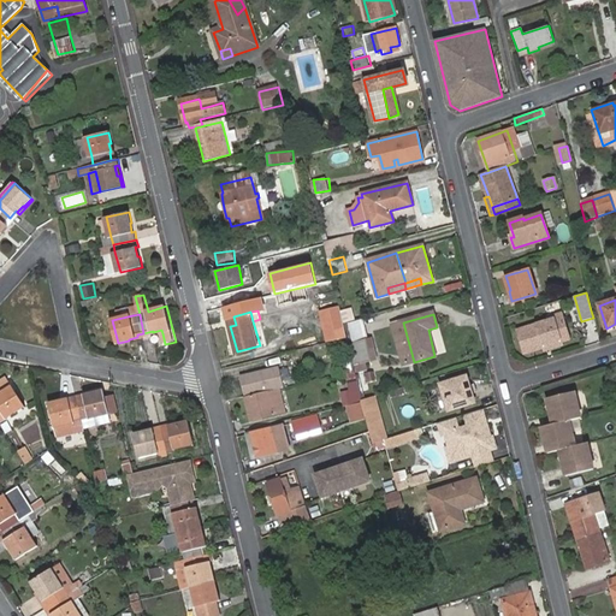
[(365,319),(349,323),(354,342),(369,338),(365,319)]
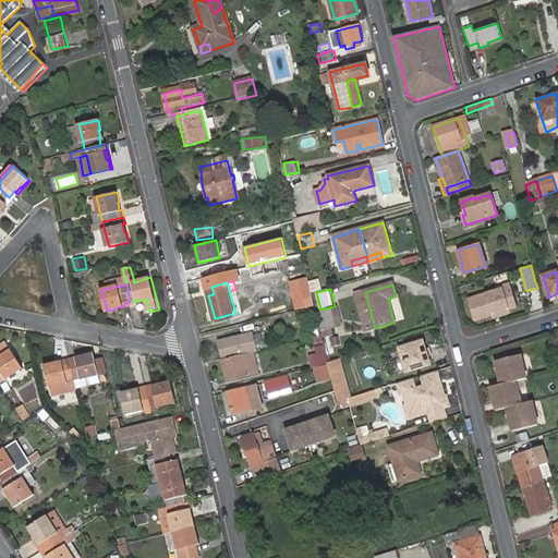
[(502,289),(497,291),(470,300),(476,320),(494,315),(495,314),(494,311),(508,306),(509,310),(516,307),(510,289),(502,291),(502,289)]
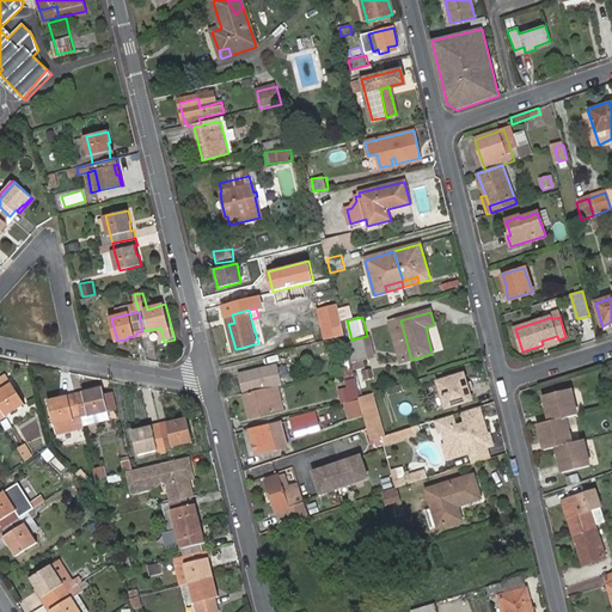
[(329,341),(346,337),(343,325),(326,330),(329,341)]
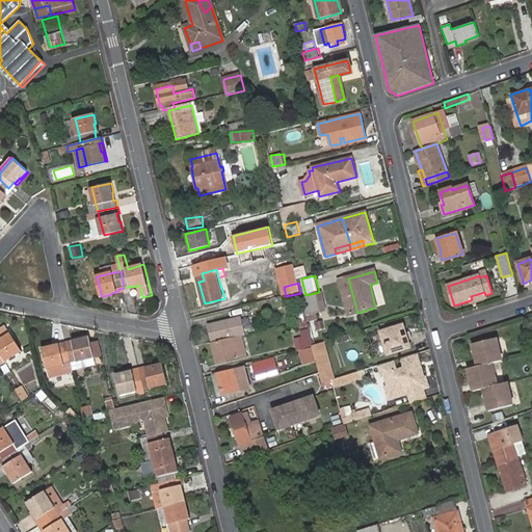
[(307,298),(311,316),(321,313),(317,295),(307,298)]
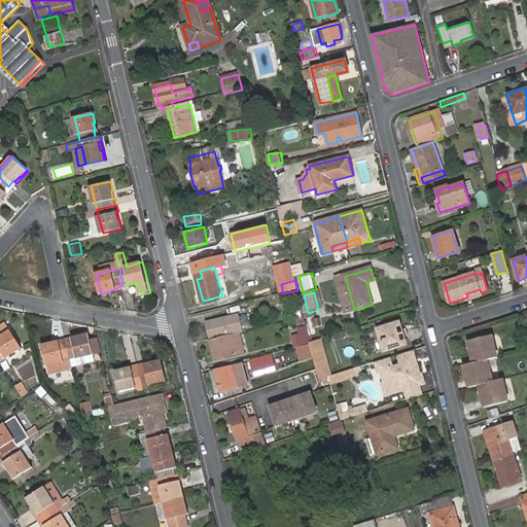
[(238,313),(205,320),(209,338),(242,330),(238,313)]
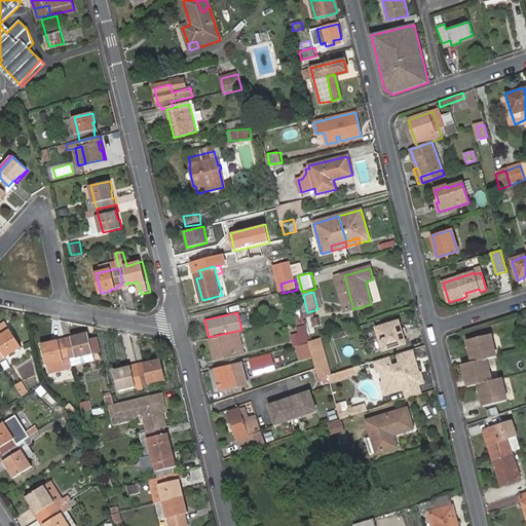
[(311,318),(313,327),(322,326),(321,317),(311,318)]
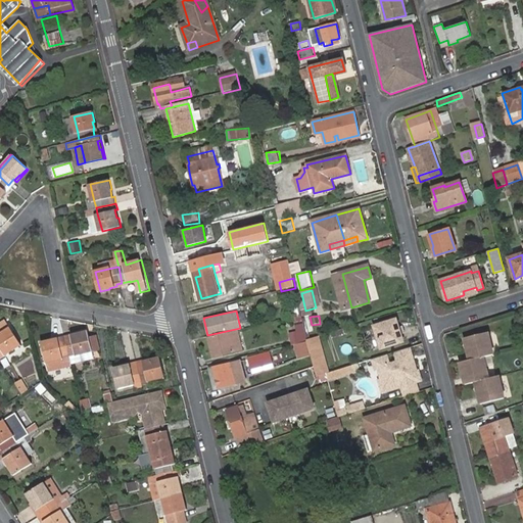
[(375,328),(382,348),(401,341),(395,320),(375,328)]
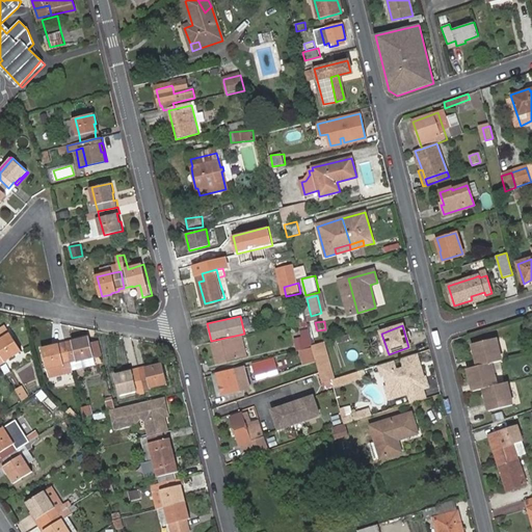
[(0,338),(0,342),(3,341),(2,339),(12,333),(11,331),(0,338)]
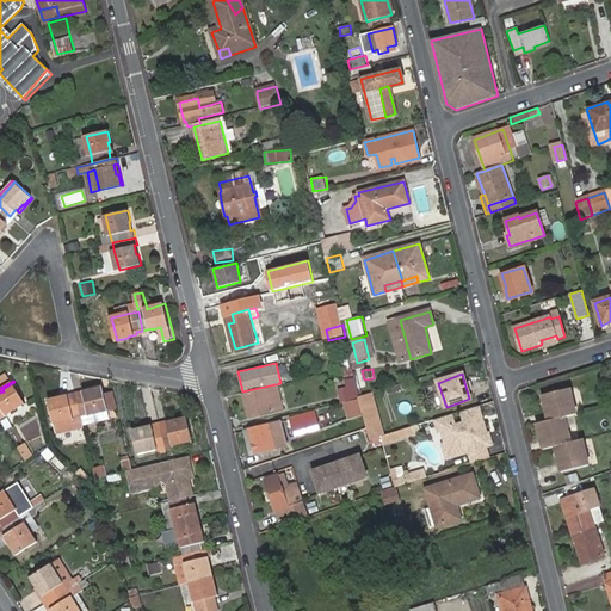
[(0,418),(0,419),(7,415),(28,402),(14,382),(2,389),(4,392),(0,393),(0,418)]
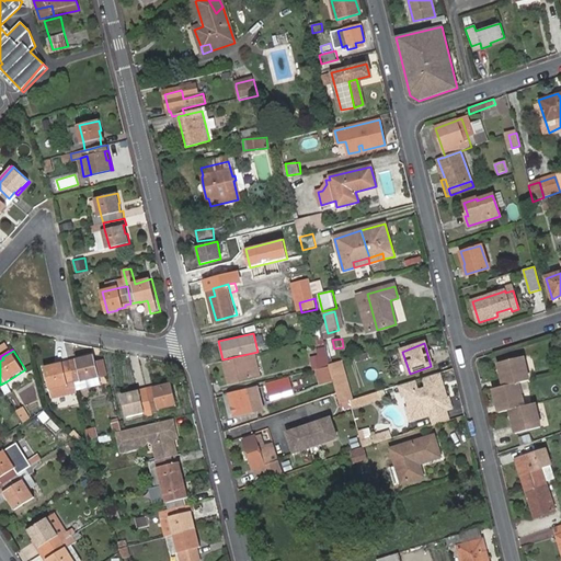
[(248,355),(226,361),(231,382),(263,376),(260,366),(255,367),(250,368),(248,355)]
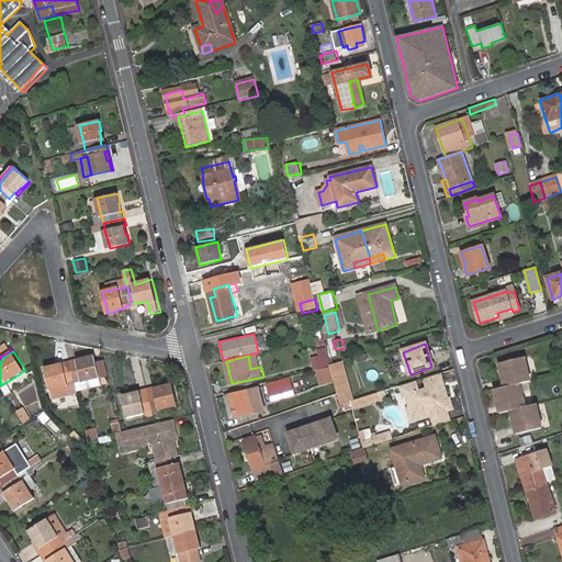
[(332,368),(332,367),(328,356),(313,359),(316,371),(332,368)]
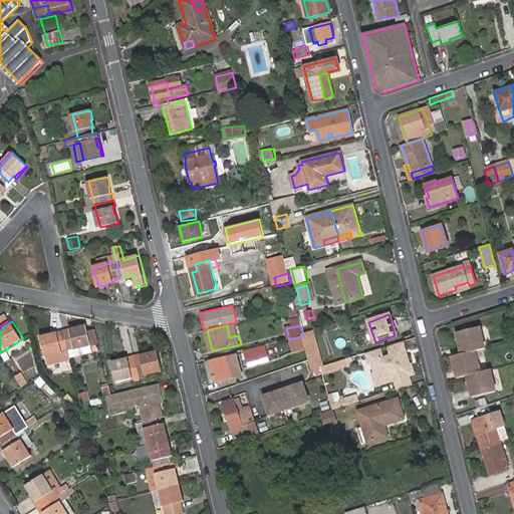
[(71,333),(65,334),(69,349),(75,348),(92,344),(88,326),(79,328),(79,330),(71,331),(71,333)]
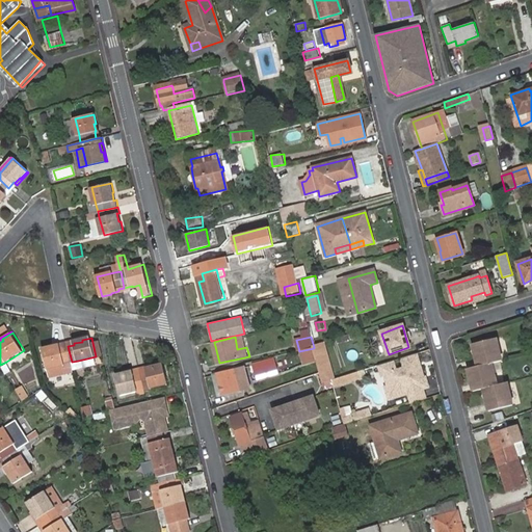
[(473,344),(477,360),(479,360),(481,366),(478,366),(469,369),(472,384),(474,383),(476,391),(483,389),(487,404),(489,404),(491,410),(512,406),(508,383),(498,386),(493,363),(502,361),(497,339),(473,344)]
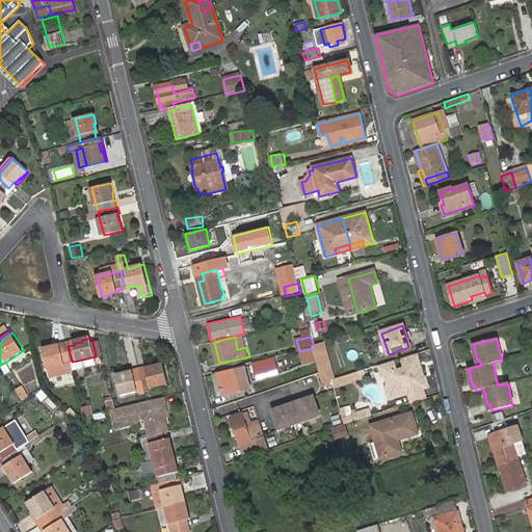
[(72,362),(68,346),(61,348),(61,346),(54,348),(53,347),(44,349),(48,368),(64,364),(72,362)]
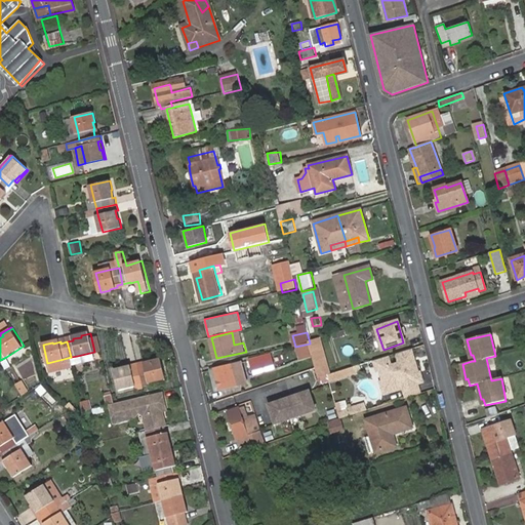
[(24,346),(6,357),(6,358),(24,347),(24,346)]
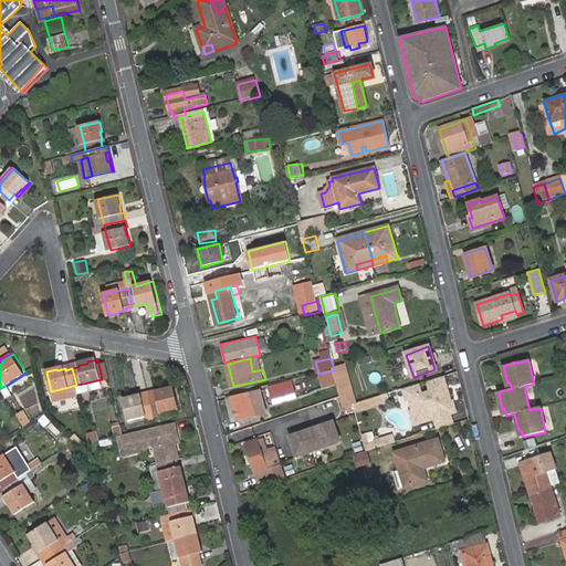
[(419,385),(404,390),(407,401),(412,399),(417,411),(411,413),(415,426),(436,419),(450,413),(457,411),(452,400),(449,402),(443,387),(446,386),(442,377),(427,383),(430,392),(422,396),(419,385)]
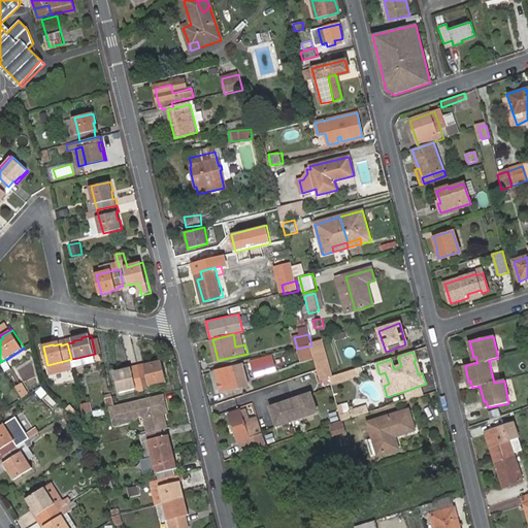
[(253,362),(254,370),(258,371),(275,366),(273,357),(253,362)]
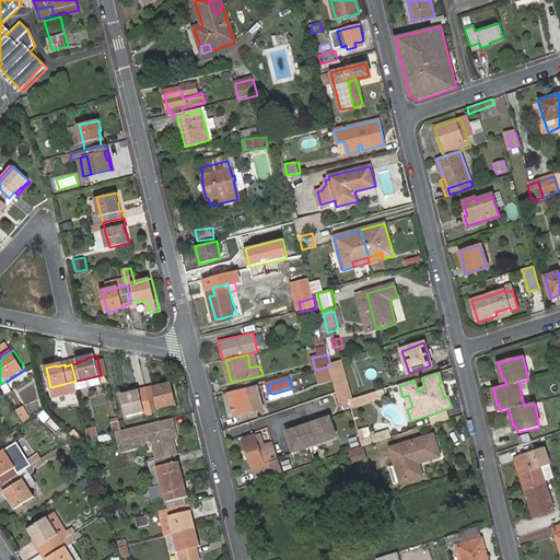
[(154,392),(148,394),(152,409),(159,408),(177,404),(173,384),(163,386),(163,388),(154,391),(154,392)]
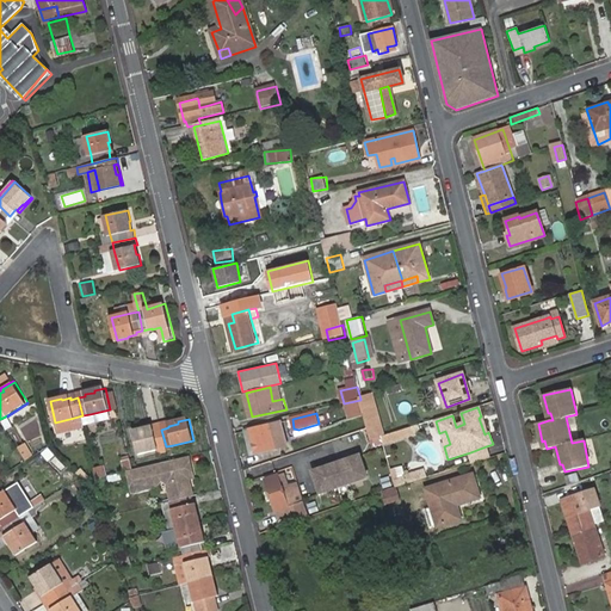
[(251,429),(257,452),(290,444),(284,420),(251,429)]
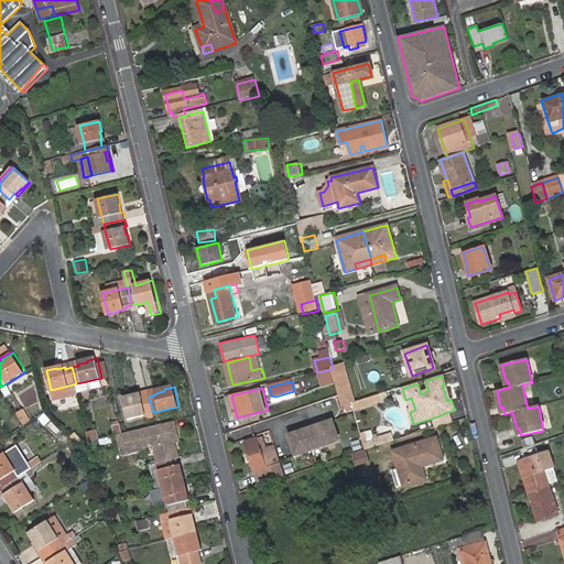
[(231,420),(237,418),(231,396),(226,397),(231,420)]
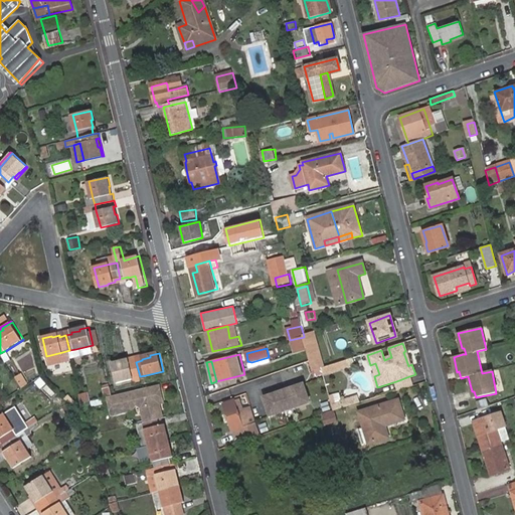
[(347,361),(314,372),(315,377),(324,374),(324,376),(338,371),(338,370),(348,366),(347,361)]
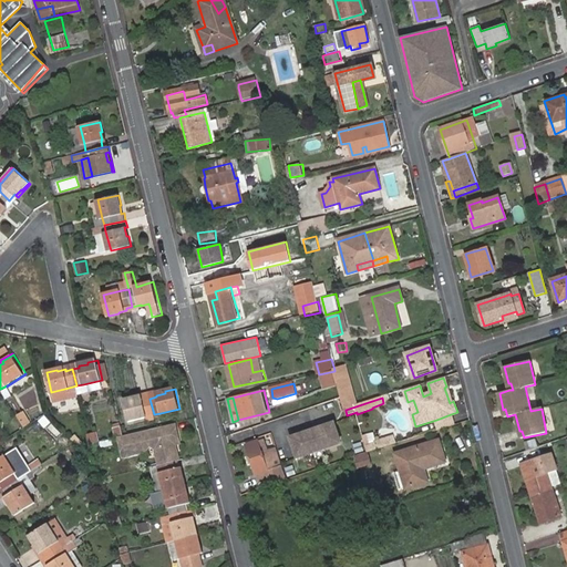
[(154,414),(150,399),(143,400),(143,399),(135,400),(134,399),(124,401),(130,421),(146,416),(154,414)]
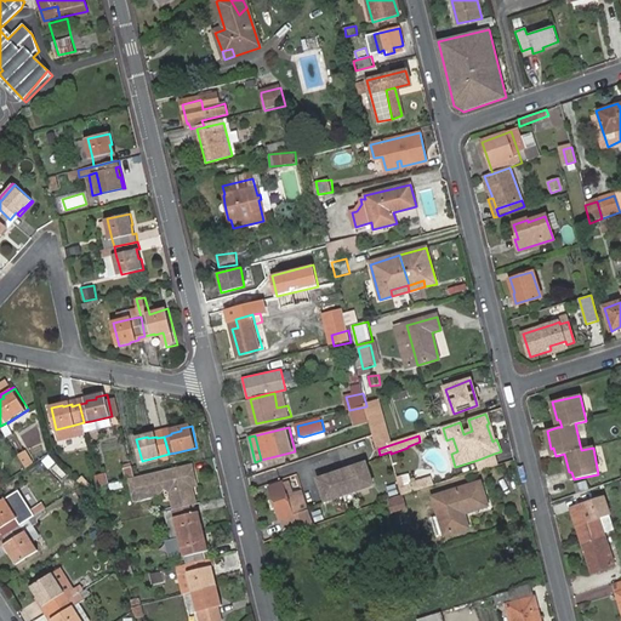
[(374,437),(368,439),(371,451),(379,449),(374,437)]
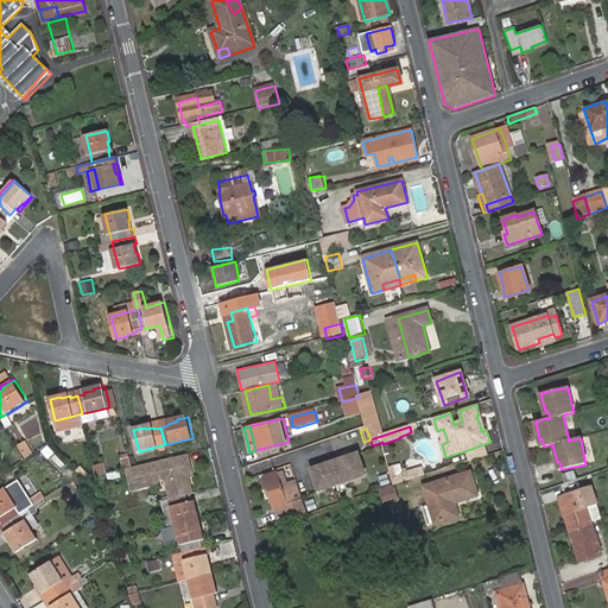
[(18,444),(24,458),(33,455),(27,441),(18,444)]
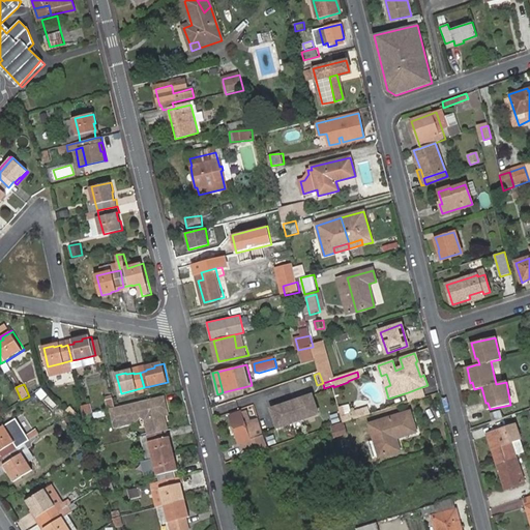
[(421,387),(408,392),(411,402),(425,398),(421,387)]
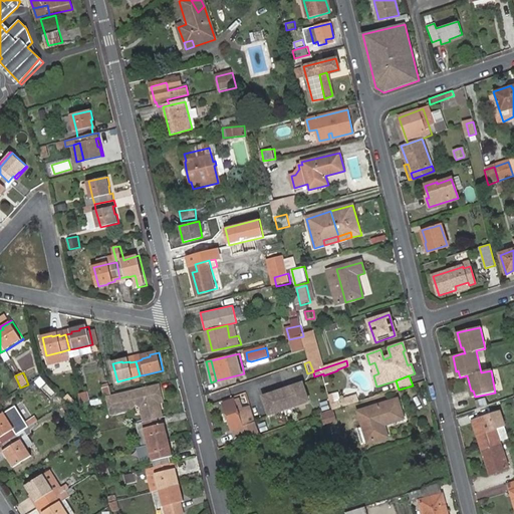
[(41,376),(35,382),(42,389),(47,381),(41,376)]
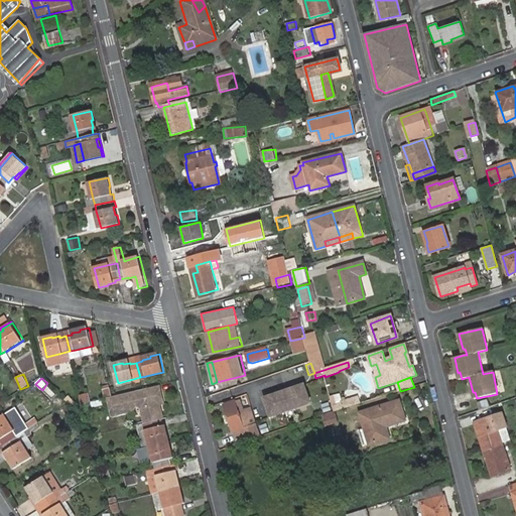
[(5,385),(11,395),(20,389),(14,379),(5,385)]
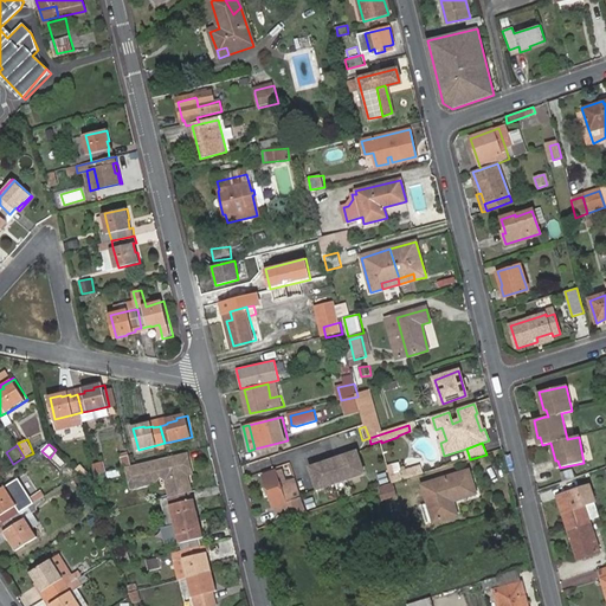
[(169,478),(174,496),(189,492),(192,491),(187,475),(186,470),(189,465),(187,451),(129,468),(135,488),(159,482),(163,475),(169,478)]
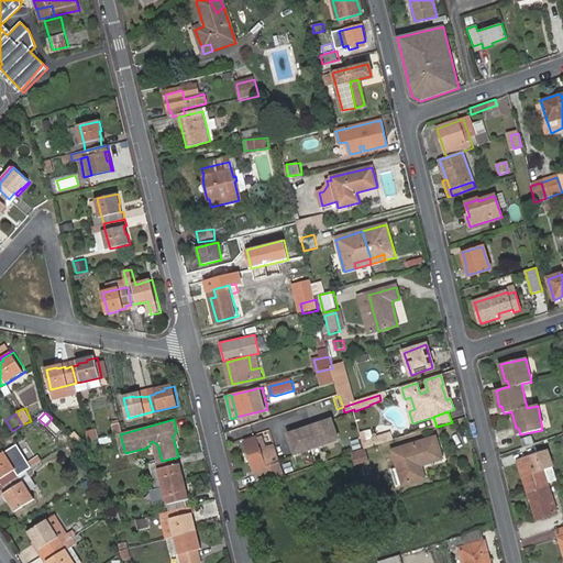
[(114,433),(122,431),(120,420),(112,421),(114,433)]
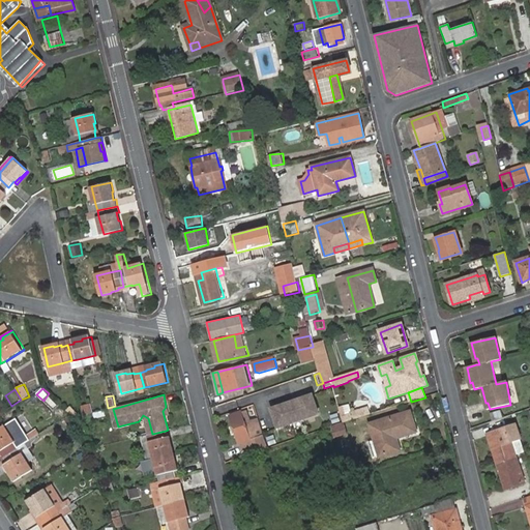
[(314,398),(298,403),(304,420),(319,416),(314,398)]
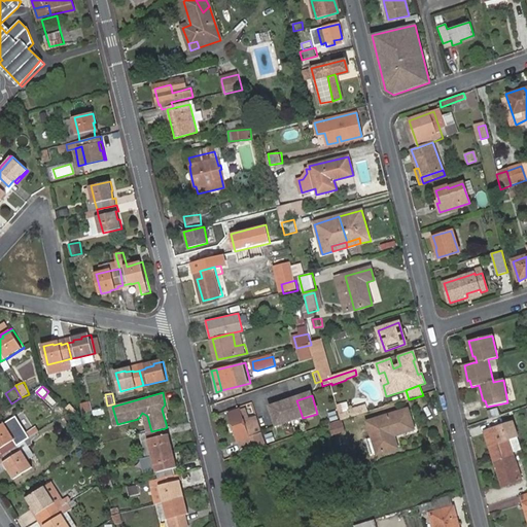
[(296,400),(286,403),(292,422),(303,418),(296,400)]
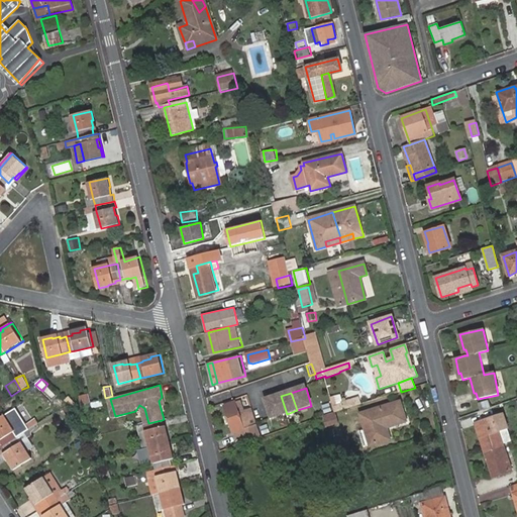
[(90,394),(80,395),(81,404),(91,403),(90,394)]
